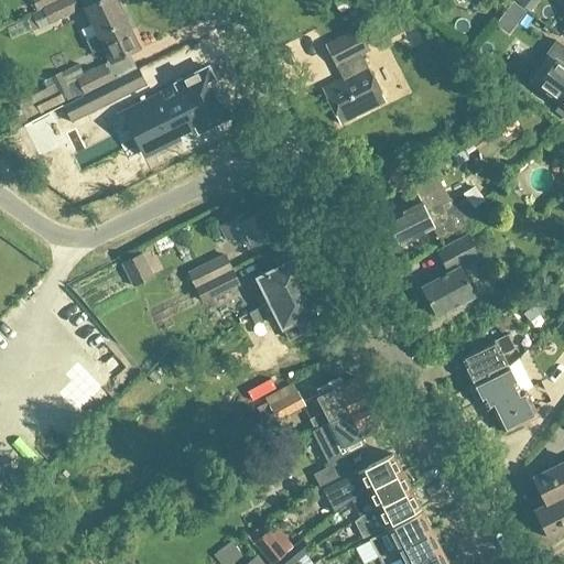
[(77,8),(73,0),(57,0),(25,15),(32,30),(49,22),(77,8)]
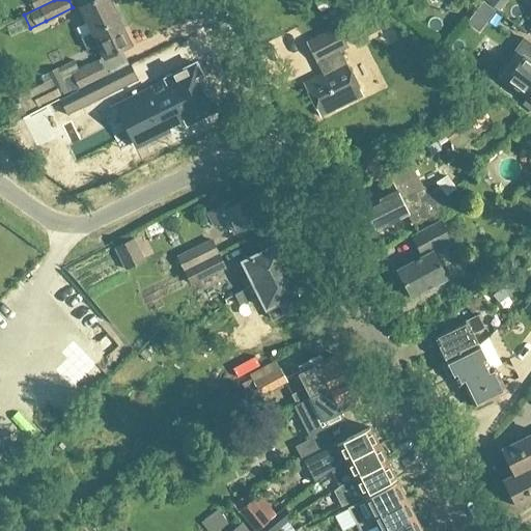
[(118,19),(108,0),(90,0),(79,5),(91,31),(91,32),(118,19)]
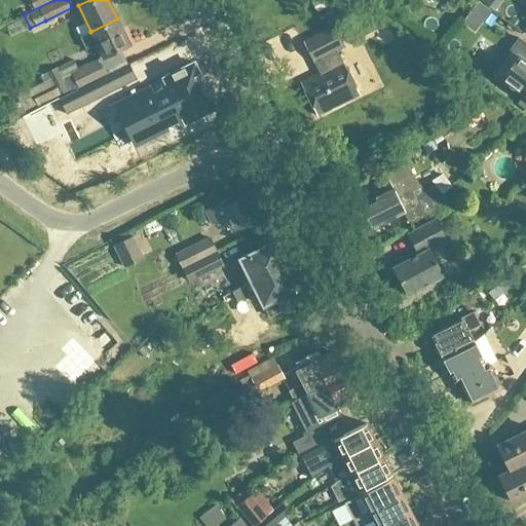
[(321,0),(304,0),(310,14),(325,9),(321,0)]
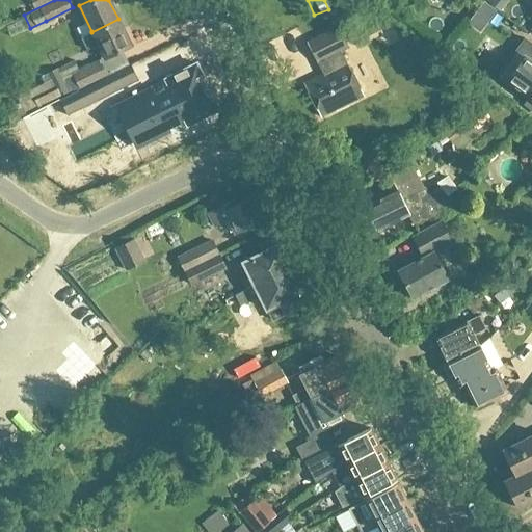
[(484,0),(478,7),(490,17),(496,9),(484,0)]
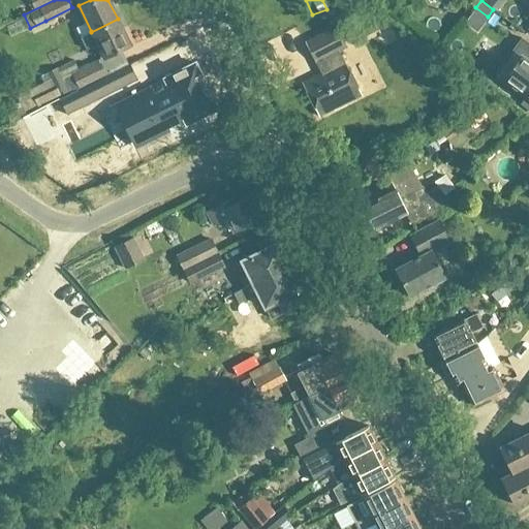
[(485,0),(498,9),(504,0),(485,0)]
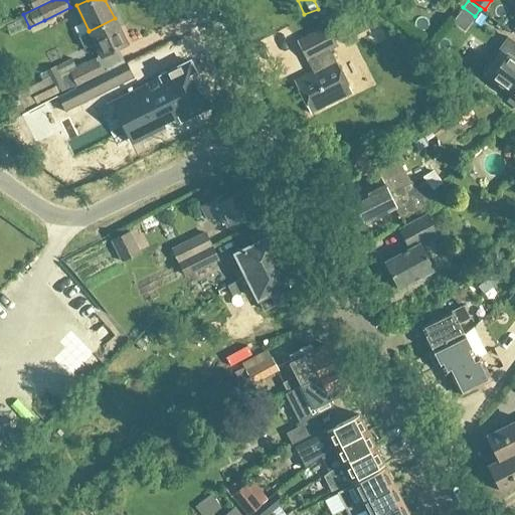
[(126,42),(115,18),(89,31),(89,30),(77,35),(83,46),(95,41),(101,55),(126,42)]
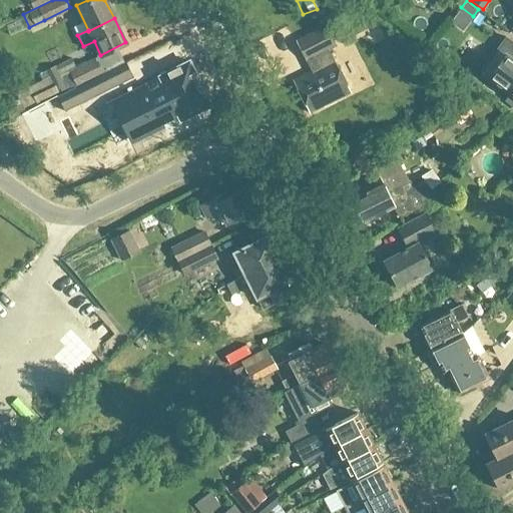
[(351,91),(330,49),(337,45),(327,25),(296,41),(306,60),(309,59),(315,70),(293,80),(309,113),(351,91)]
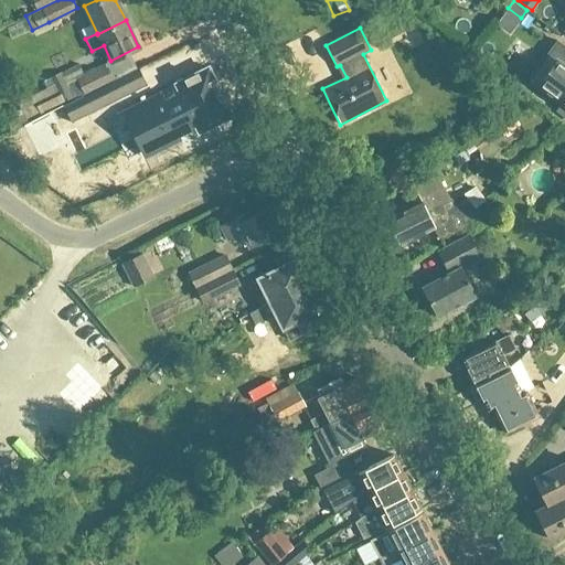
[(564,116),(564,46),(557,41),(530,77),(563,102),(557,110),(564,116)]
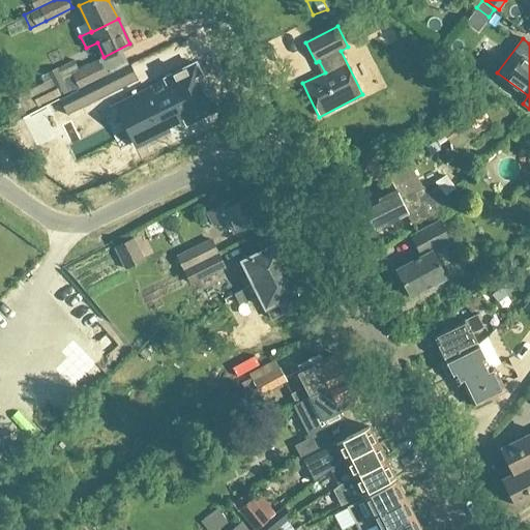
[(107,76),(106,74),(98,60),(79,70),(74,60),(57,67),(68,91),(69,92),(79,88),(79,89),(107,76)]
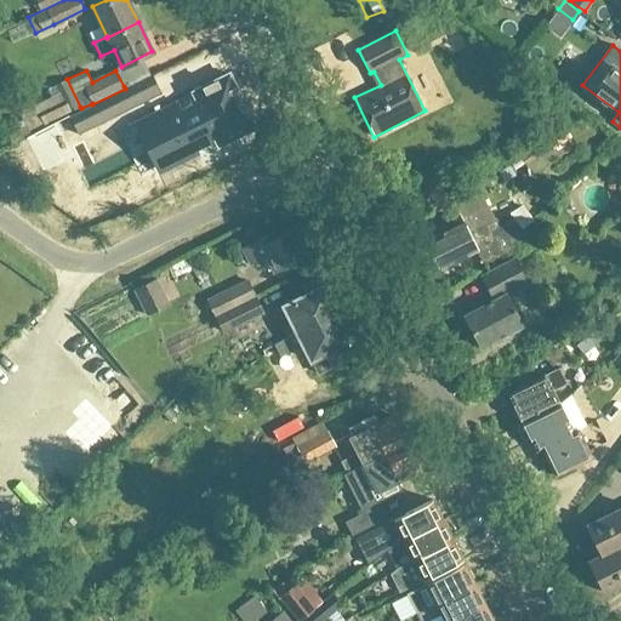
[(255,126),(229,73),(174,100),(176,106),(142,123),(165,170),(181,163),(255,126)]
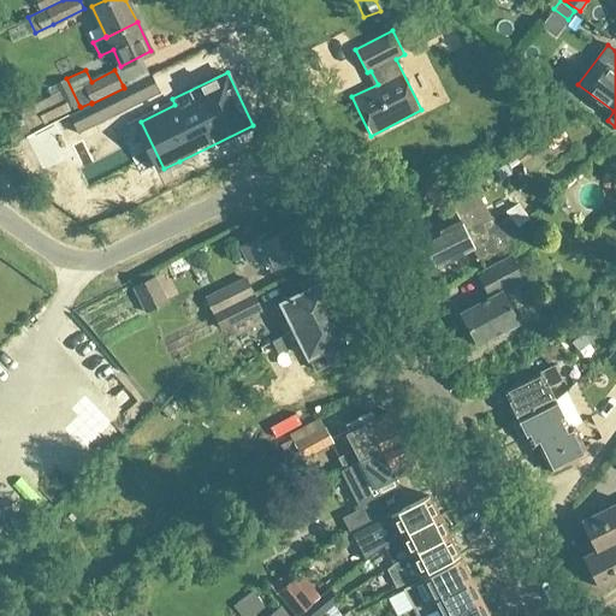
[(27,130),(80,106),(66,78),(55,83),(55,82),(46,87),(51,95),(18,111),(27,130)]
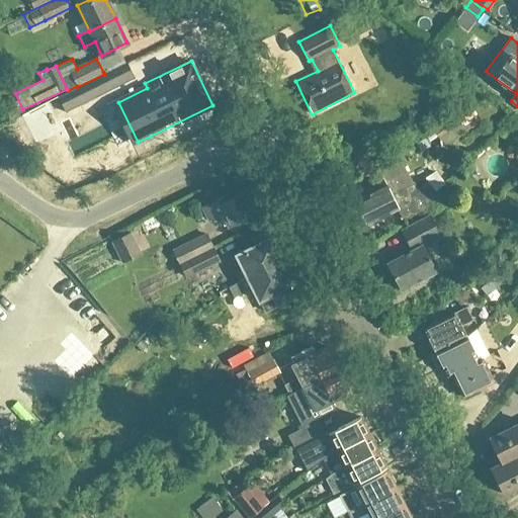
[(65,112),(105,92),(98,78),(58,97),(65,112)]
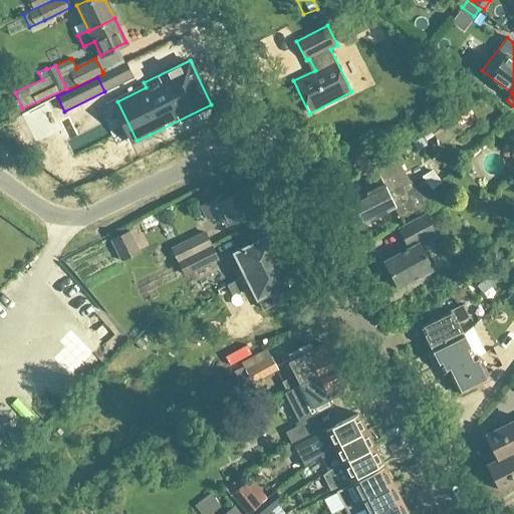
[(457,130),(474,119),(466,107),(450,117),(457,130)]
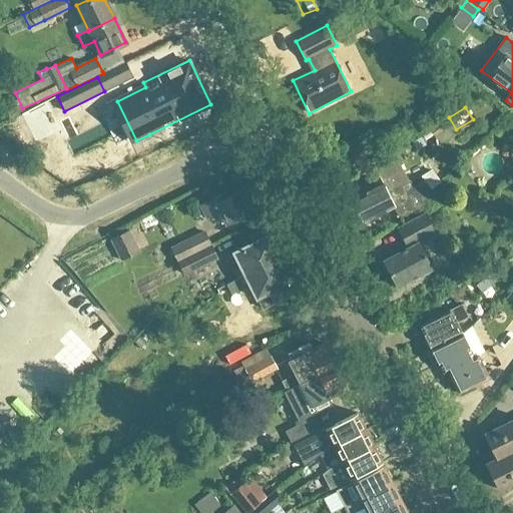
[(400,217),(411,212),(437,199),(429,181),(406,193),(401,183),(387,190),(383,183),(353,198),(365,222),(395,207),(400,217)]
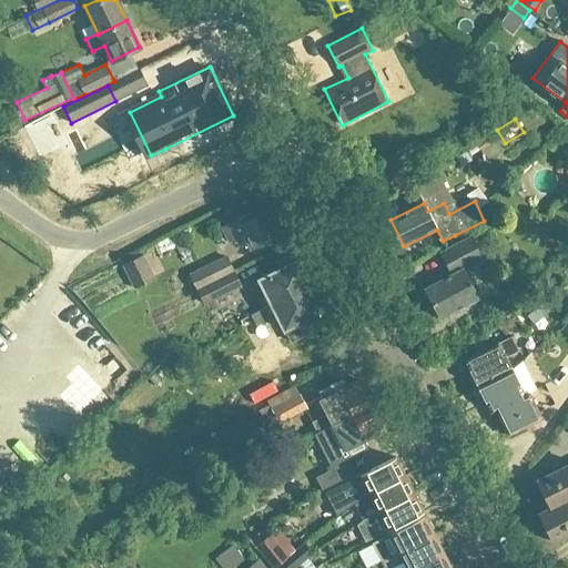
[(283,231),(271,208),(257,214),(255,210),(223,225),(230,240),(244,233),(251,247),(283,231)]
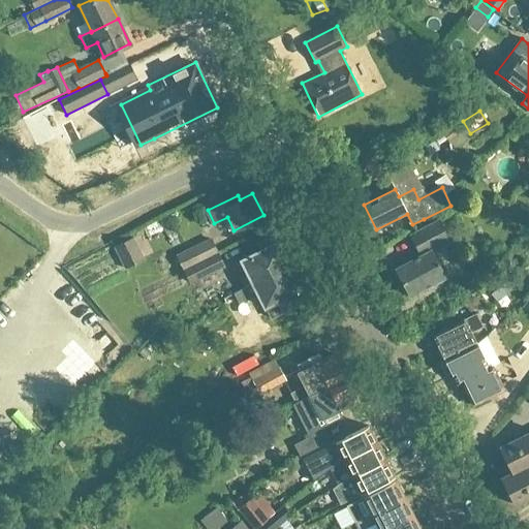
[(446,277),(432,249),(450,240),(439,220),(409,236),(421,256),(396,269),(410,297),(446,277)]
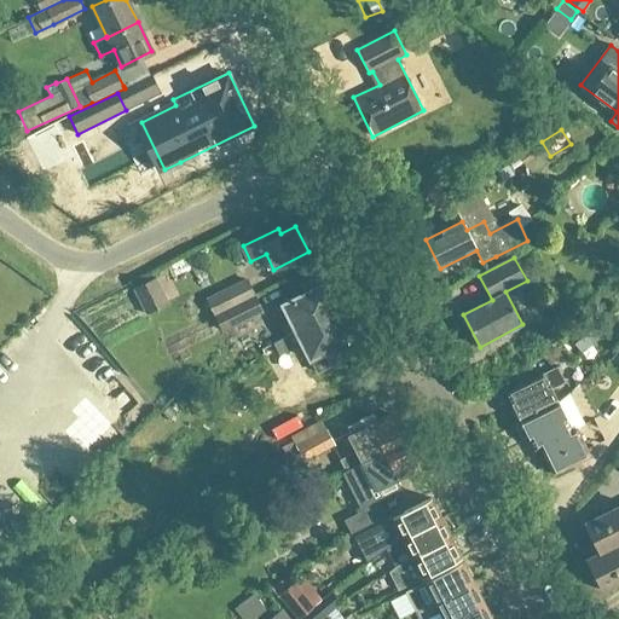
[(134,288),(146,313),(168,304),(155,277),(134,288)]
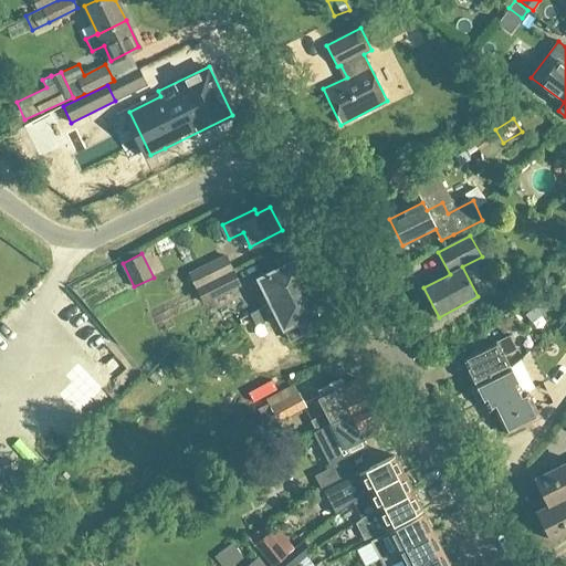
[(261,307),(308,284),(296,260),(294,261),(290,253),(274,261),(279,269),(259,279),(265,292),(257,296),(261,307)]
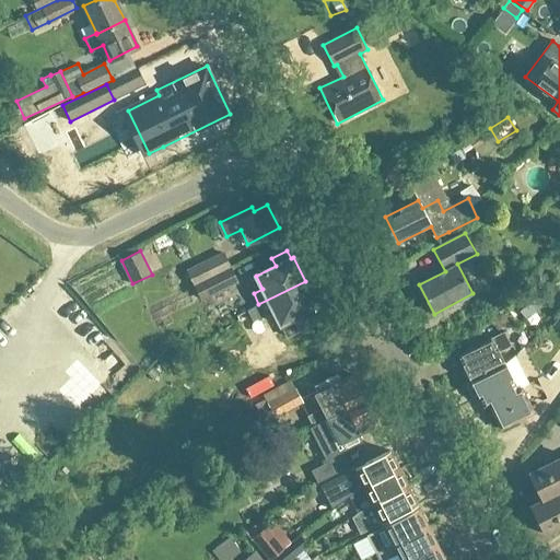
[(230,267),(223,253),(188,270),(195,283),(230,267)]
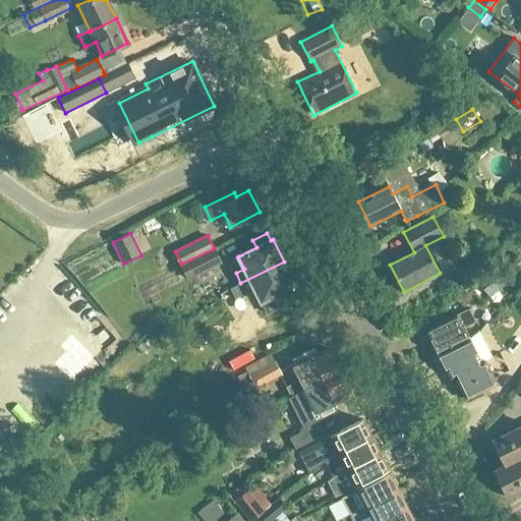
[(221,263),(214,248),(181,264),(188,279),(221,263)]
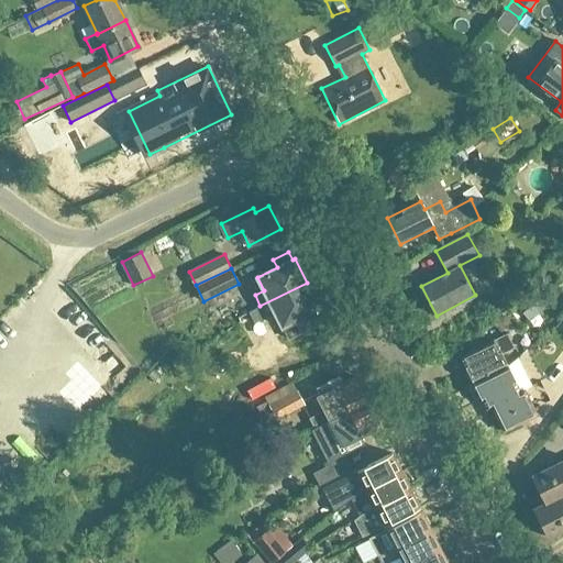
[(307,283),(260,306),(249,311),(254,322),(275,312),(282,327),(283,327),(289,339),(319,324),(312,311),(319,308),(307,283)]
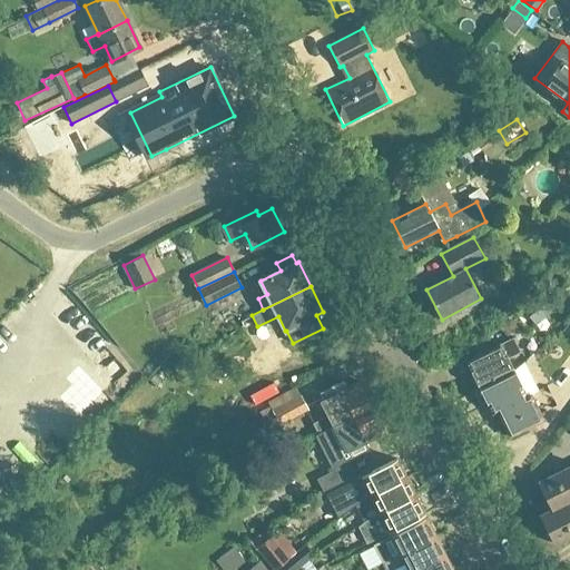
[(523,310),(537,324),(559,305),(547,291),(523,310)]
